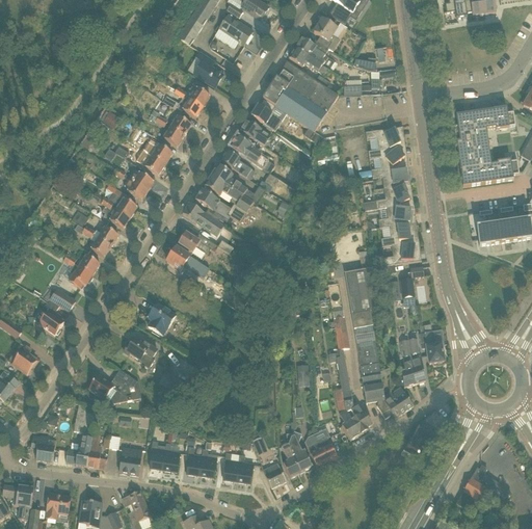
[(201,0),(178,36),(189,44),(217,0),(201,0)]
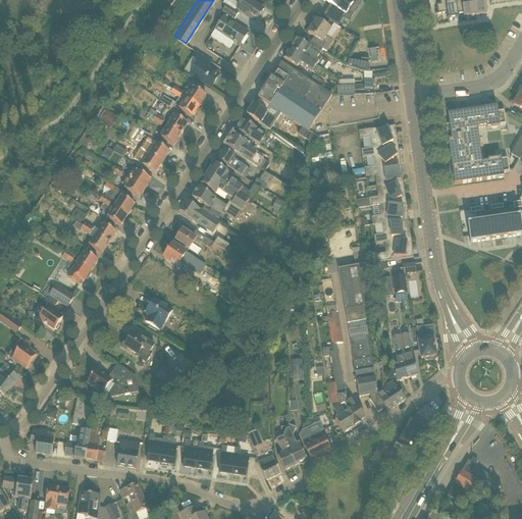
[(256,18),(264,6),(254,0),(235,0),(239,2),(237,6),(249,13),(249,14),(256,18)]
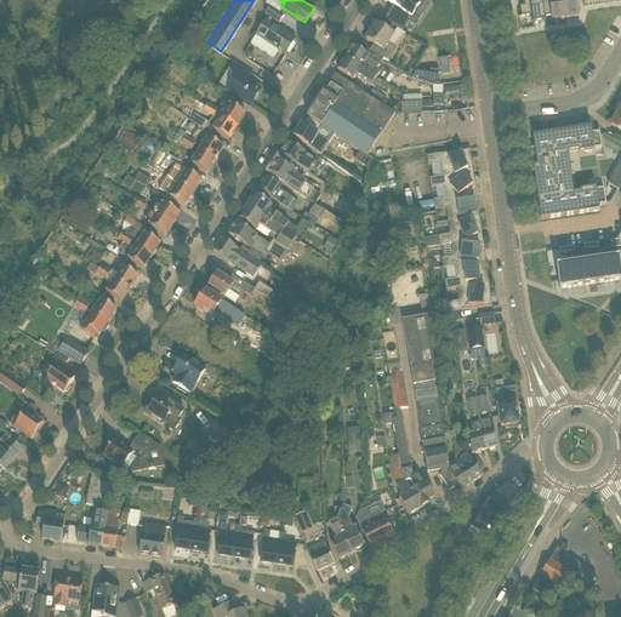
[(389,0),(409,12),(416,0),(389,0)]
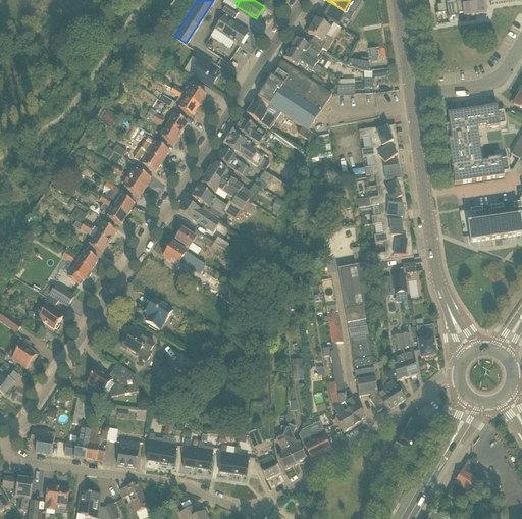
[(436,3),(437,11),(447,10),(448,17),(459,15),(458,11),(463,11),(464,14),(462,0),(457,0),(436,3)]
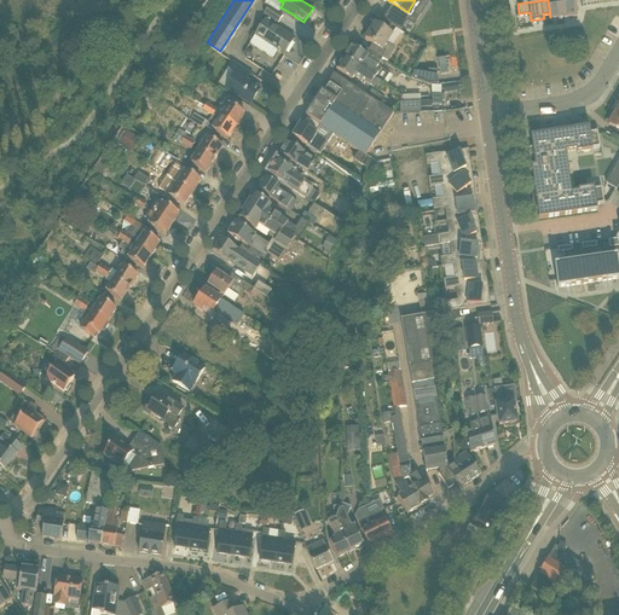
[(548,0),(550,17),(563,16),(561,0),(548,0)]
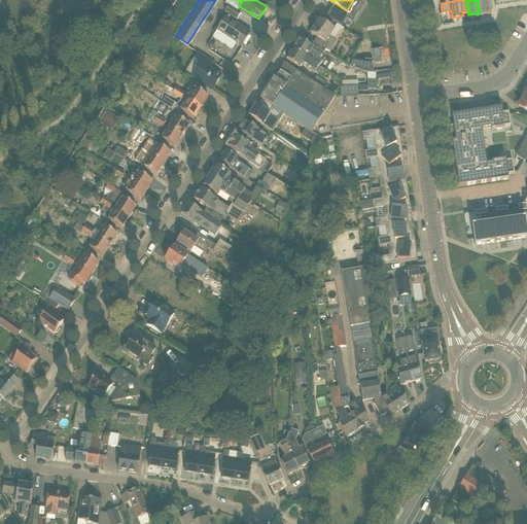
[(478,0),(480,13),(491,11),(489,0),(478,0)]
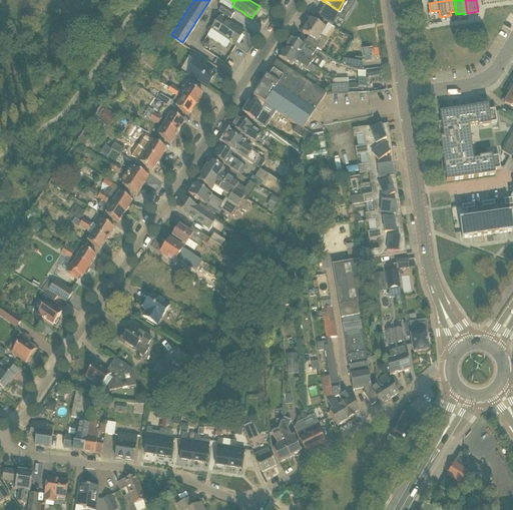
[(218,9),(227,14),(230,17),(234,11),(222,3),(218,9)]
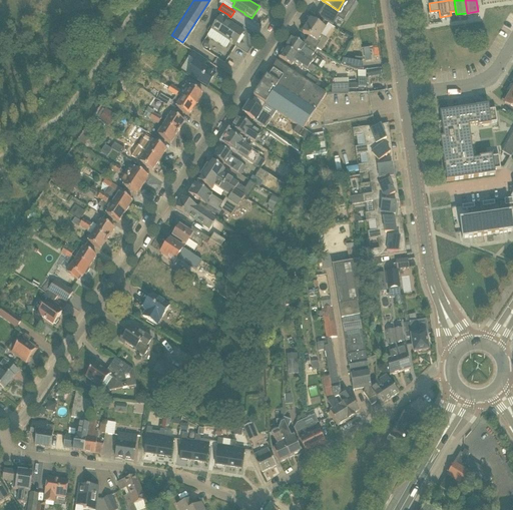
[(229,39),(235,43),(243,30),(219,14),(207,34),(225,46),(229,39)]
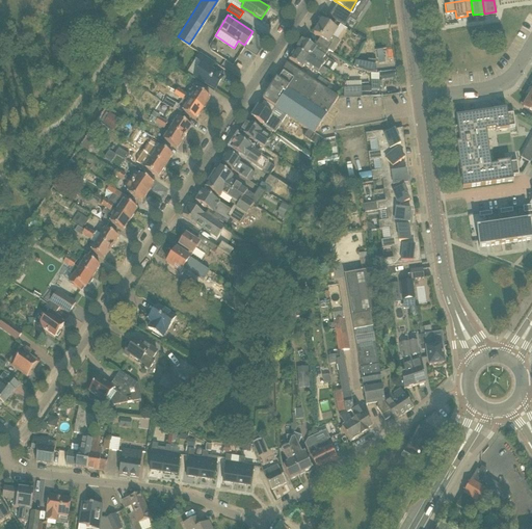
[(344,25),(340,23),(337,28),(322,18),(314,31),(320,35),(317,41),(319,42),(328,49),(331,50),(333,51),(340,40),(337,37),(344,25)]
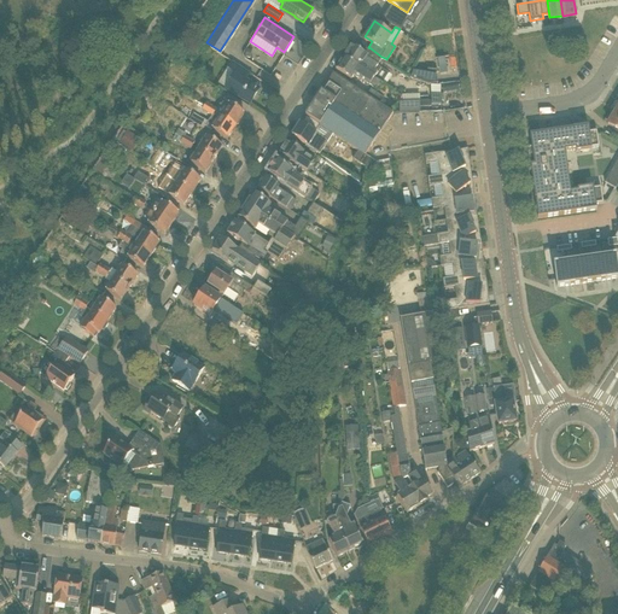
[(357,47),(351,44),(344,54),(374,75),(383,80),(389,71),(388,69),(378,63),(382,57),(371,48),(368,47),(360,42),(357,47)]
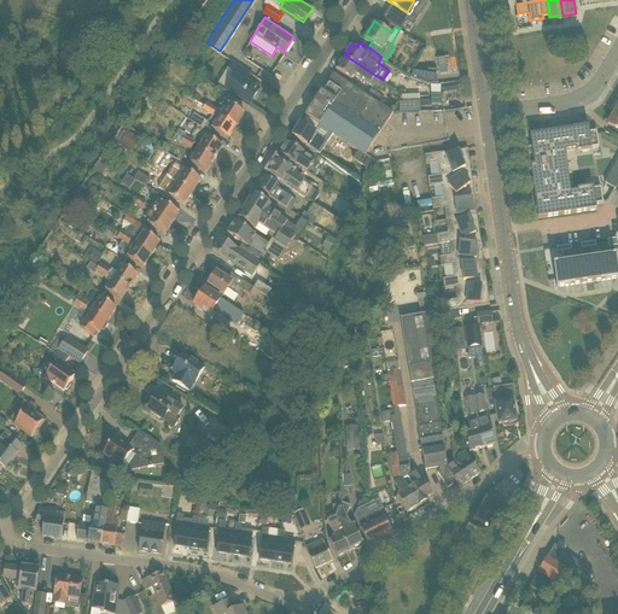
[(429,69),(438,66),(433,44),(424,46),(429,69)]
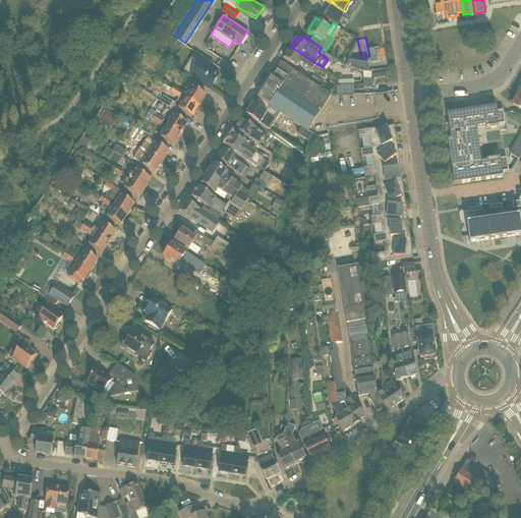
[(290,46),(283,56),(296,65),(298,61),(319,74),(323,68),(323,67),(315,63),(290,46)]
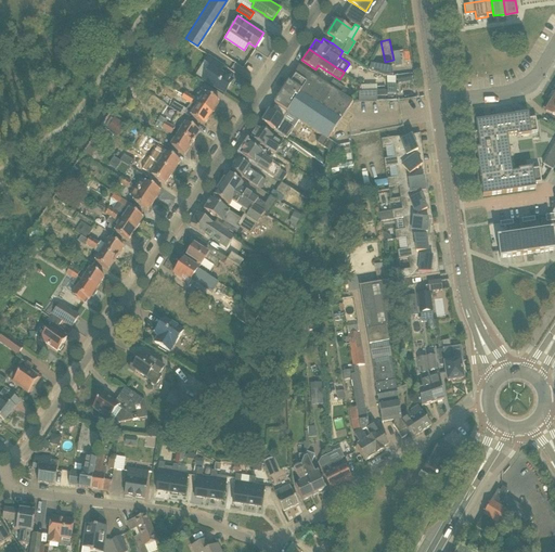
[(208,52),(196,71),(224,90),(233,78),(218,68),(222,62),(208,52)]
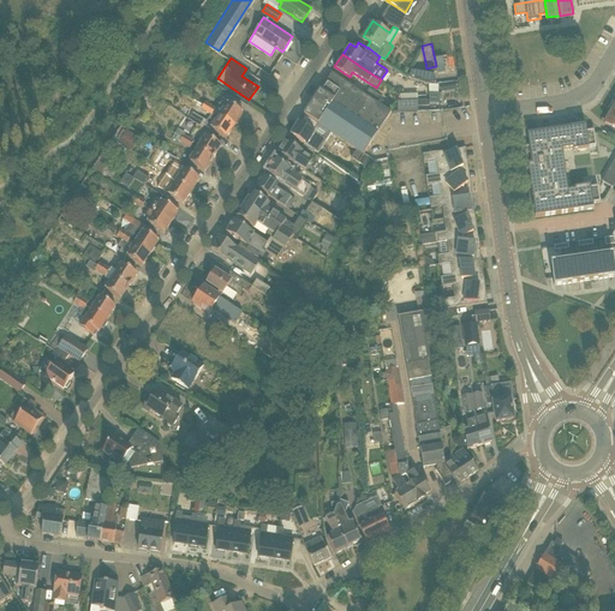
[(410,69),(410,78),(434,79),(435,70),(410,69)]
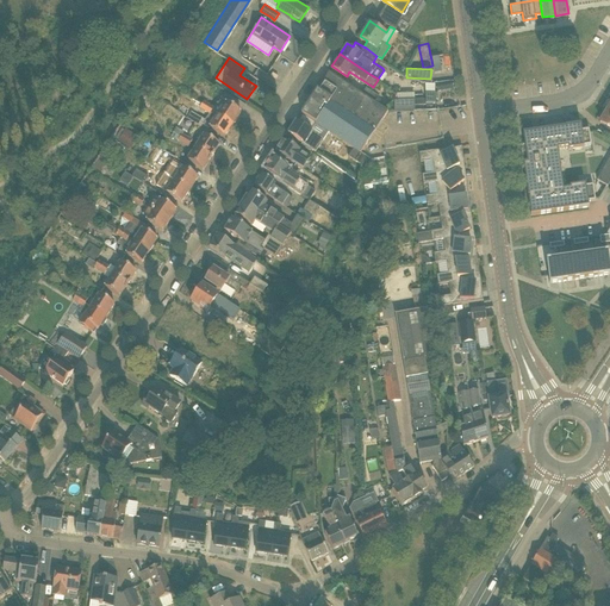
[(362,92),(329,70),(318,88),(377,126),(388,110),(374,100),(375,100),(362,92)]
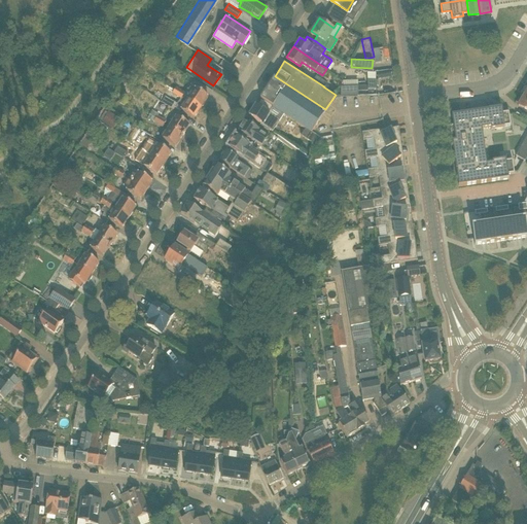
[(390,68),(377,70),(378,77),(391,75),(390,68)]
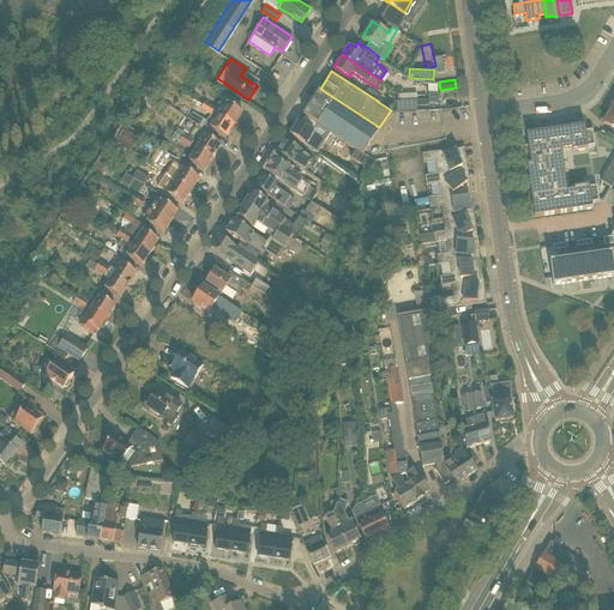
[(365,92),(378,101),(381,95),(368,86),(365,92)]
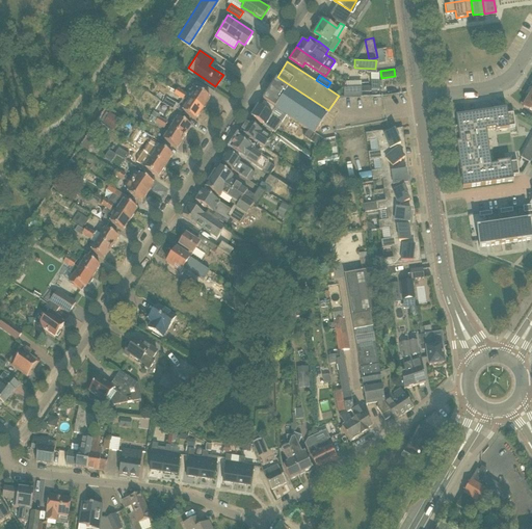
[(263,97),(274,105),(287,113),(309,127),(308,129),(314,133),(315,131),(328,110),(277,77),(276,76),(263,97)]
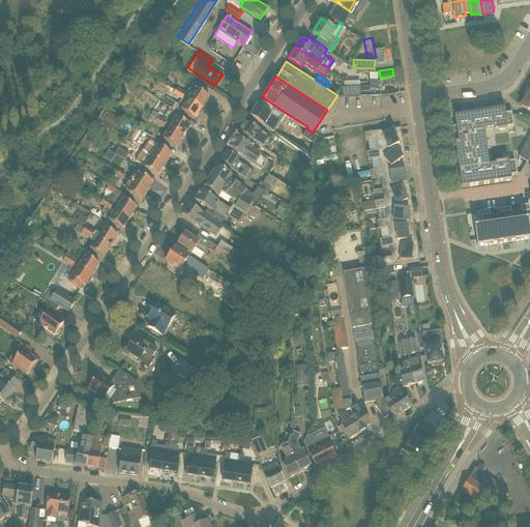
[(189,88),(188,87),(185,91),(184,94),(188,97),(202,107),(209,95),(204,92),(207,87),(195,79),(189,88)]
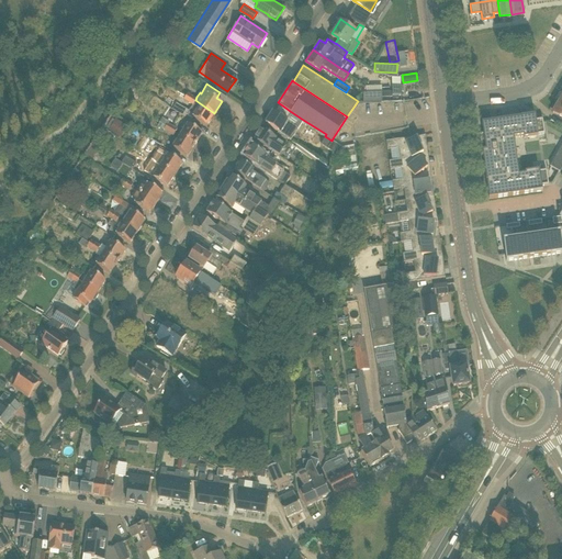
[(382,90),(366,91),(363,91),(363,100),(382,99),(382,90)]
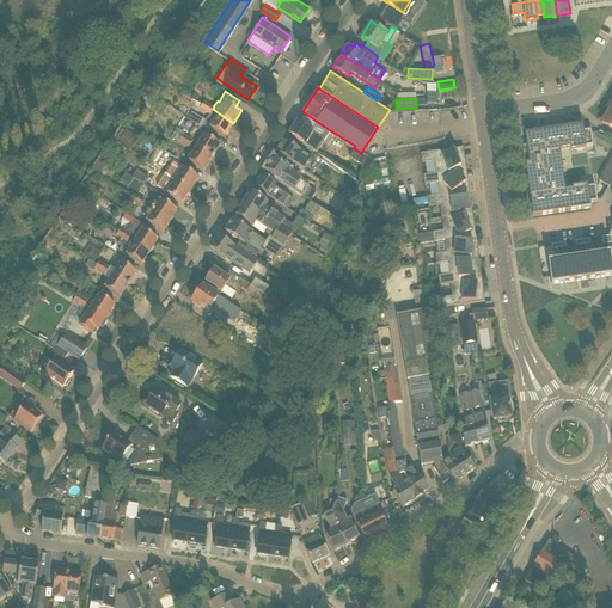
[(207,116),(213,121),(209,126),(225,135),(233,123),(218,112),(213,109),(214,105),(209,103),(206,109),(210,111),(207,116)]
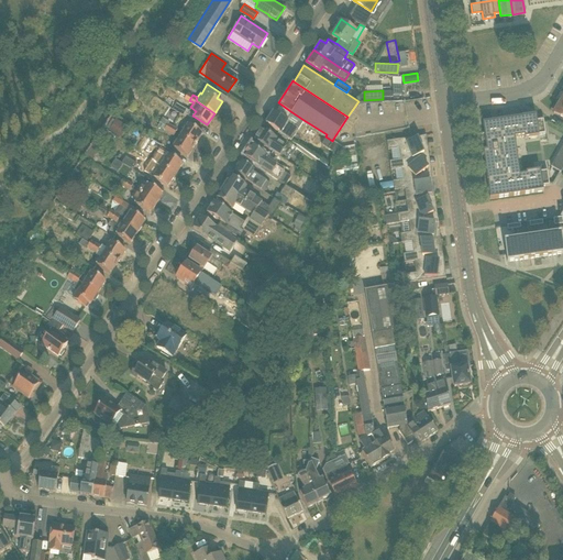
[(170,106),(185,114),(189,109),(177,100),(176,101),(174,100),(170,106)]
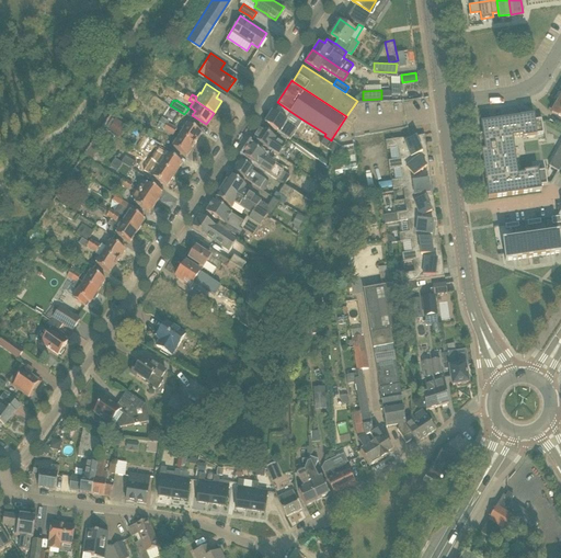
[(560,101),(558,100),(551,111),(560,115),(560,101)]
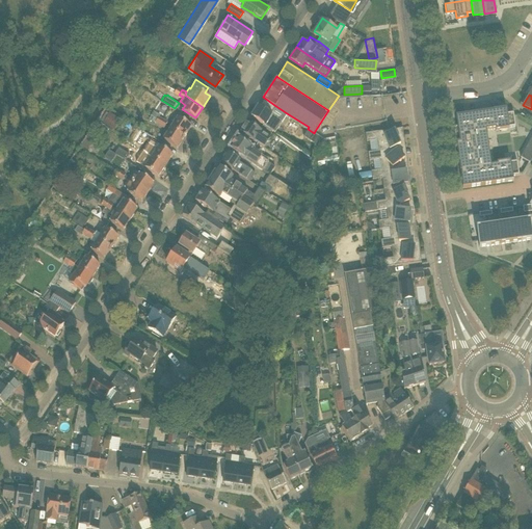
[(258,104),(251,114),(275,131),(283,120),(287,113),(274,105),(270,111),(258,104)]
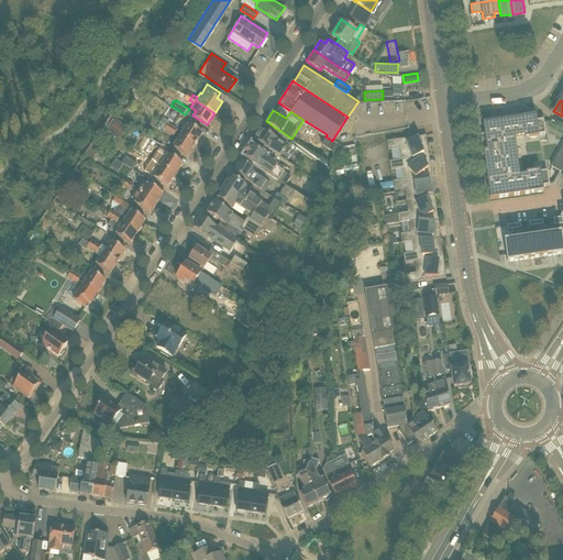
[(489,197),(543,189),(543,184),(550,183),(548,168),(541,169),(541,168),(526,171),(526,172),(520,173),(515,135),(525,134),(525,136),(539,134),(539,133),(545,132),(543,117),(537,118),(537,113),(483,121),(484,132),(481,132),(489,197)]
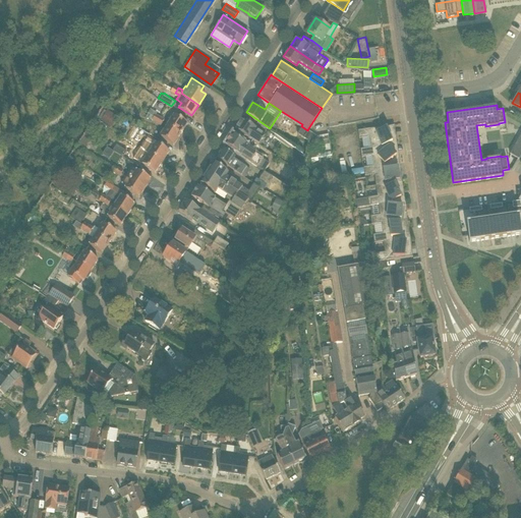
[(157,111),(151,107),(148,111),(154,115),(156,112),(156,113),(157,111)]
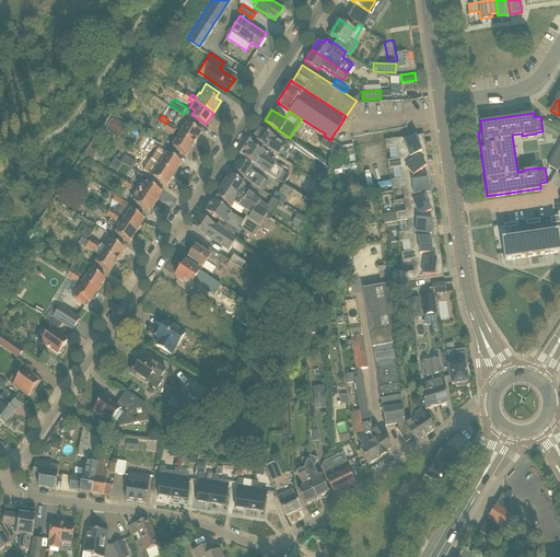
[(116,116),(108,127),(119,135),(127,124),(116,116)]
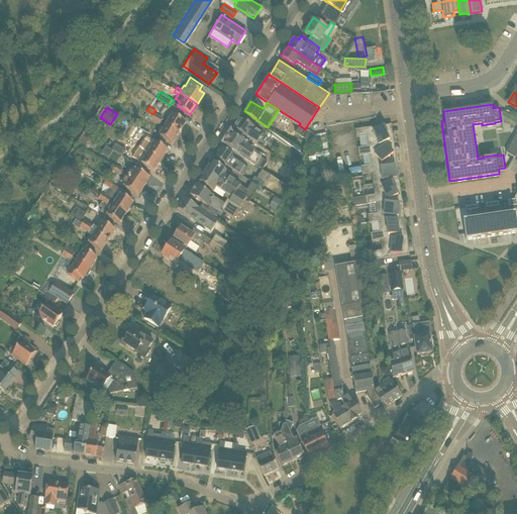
[(179,131),(186,121),(173,112),(166,123),(179,131)]
